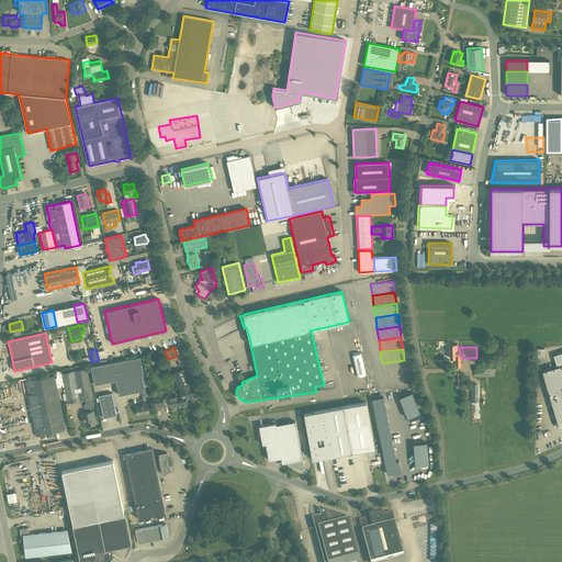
[(357,377),(366,374),(361,352),(352,355),(357,377)]
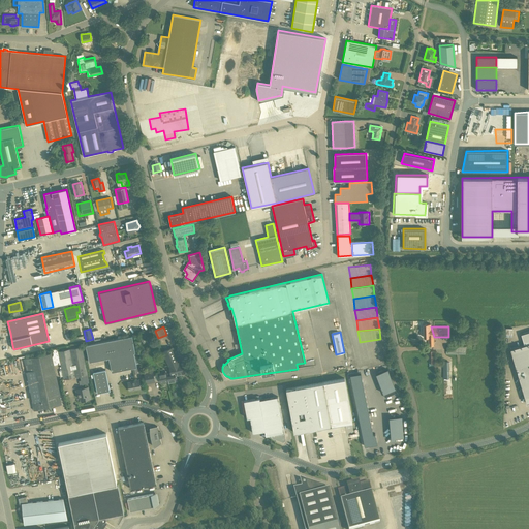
[(528,332),(521,334),(522,337),(524,345),(510,349),(526,403),(528,401),(528,332)]
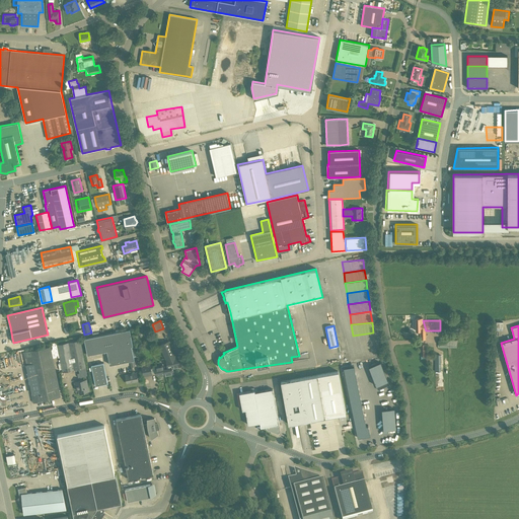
[(134,359),(131,346),(133,346),(129,329),(93,337),(84,339),(84,341),(87,355),(107,351),(109,364),(134,359)]
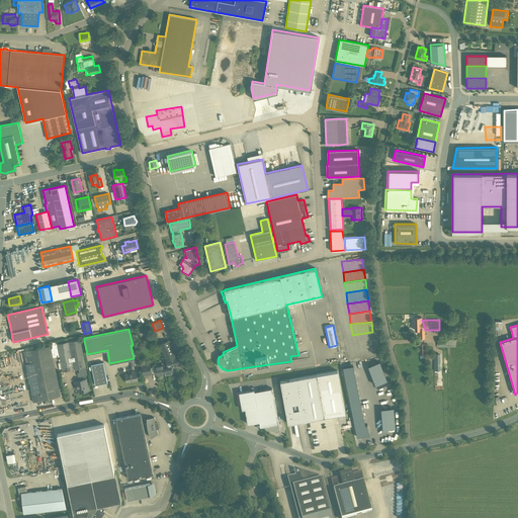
[(353,345),(374,342),(372,332),(352,335),(353,345)]
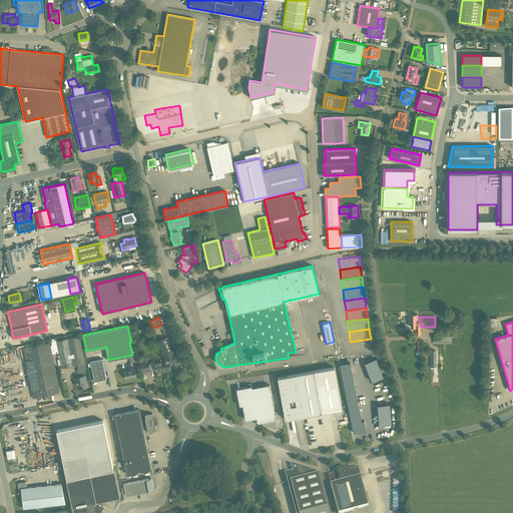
[(452,341),(452,335),(437,335),(437,336),(434,336),(434,341),(433,341),(432,344),(443,344),(451,344),(452,341)]
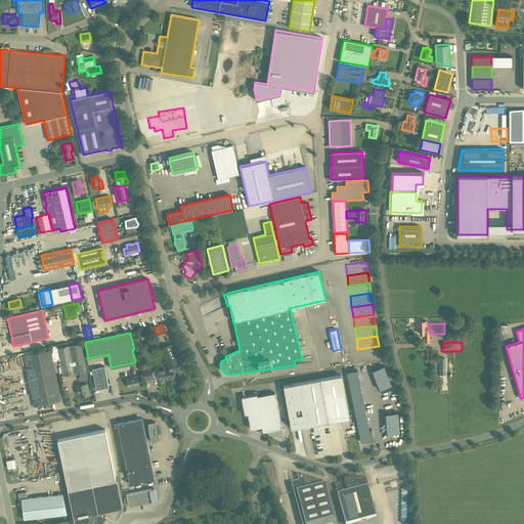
[(88,379),(81,344),(57,348),(62,376),(81,373),(81,377),(78,378),(79,381),(88,379)]
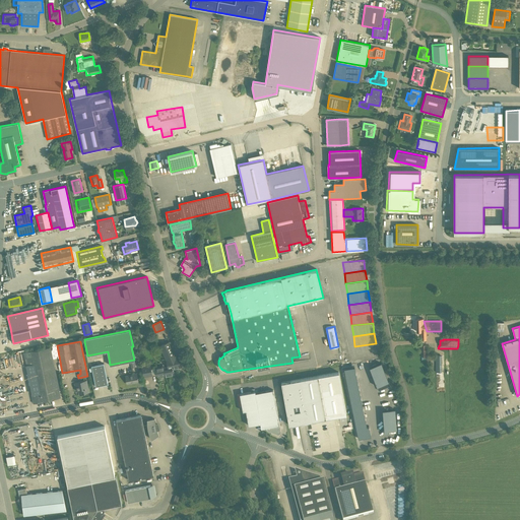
[(170,341),(160,345),(167,361),(168,367),(173,367),(173,369),(184,367),(182,356),(179,358),(178,354),(176,355),(170,341)]
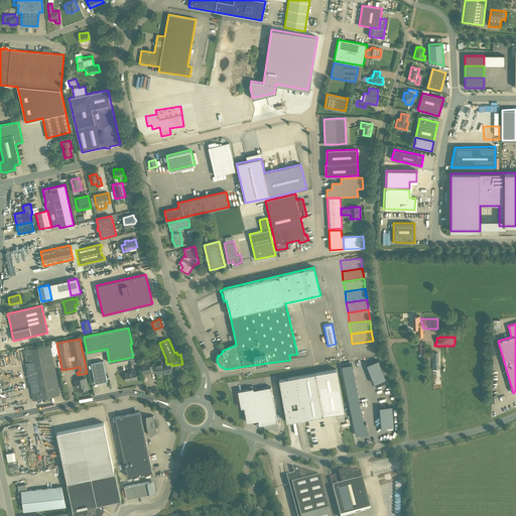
[(373,341),(352,344),(354,355),(374,352),(373,341)]
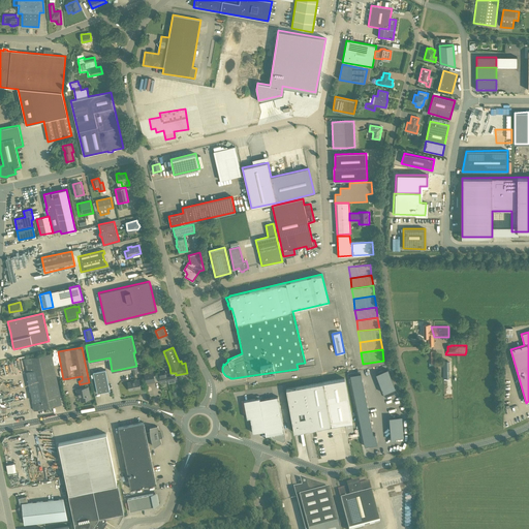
[(31,376),(28,377),(33,404),(34,410),(43,408),(43,407),(49,406),(62,404),(52,353),(24,359),(27,371),(29,371),(31,376)]
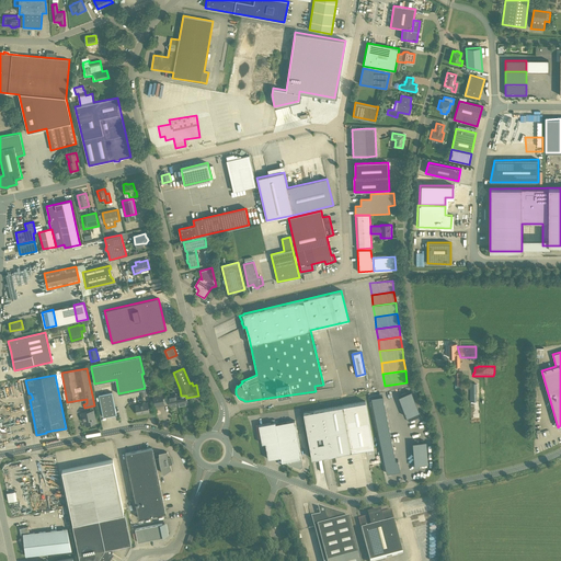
[(103,416),(116,414),(112,392),(99,395),(103,416)]
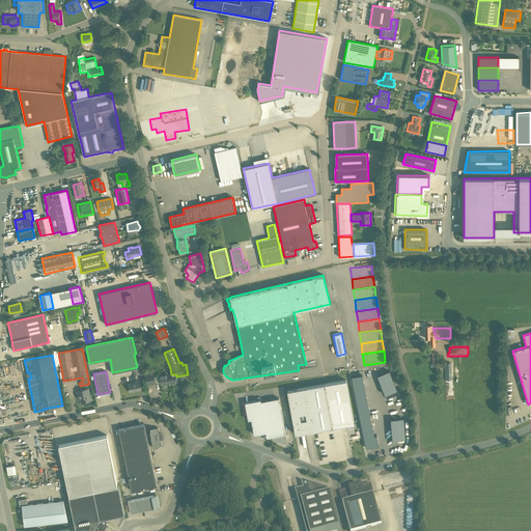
[(389,371),(378,375),(382,385),(385,394),(387,394),(387,395),(386,396),(387,398),(398,394),(393,381),(389,371)]
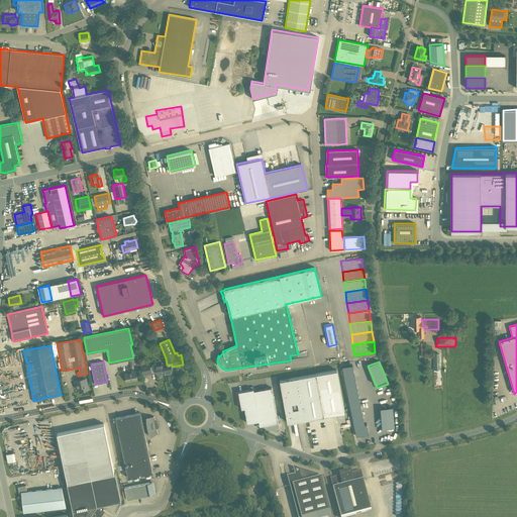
[(148,363),(140,365),(141,366),(143,375),(151,373),(148,363)]
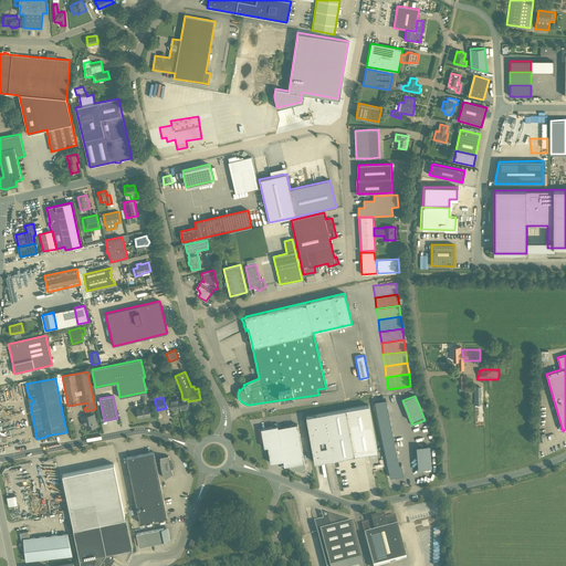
[(180,410),(189,408),(188,401),(188,399),(182,399),(178,400),(178,399),(169,400),(171,410),(180,408),(180,410)]
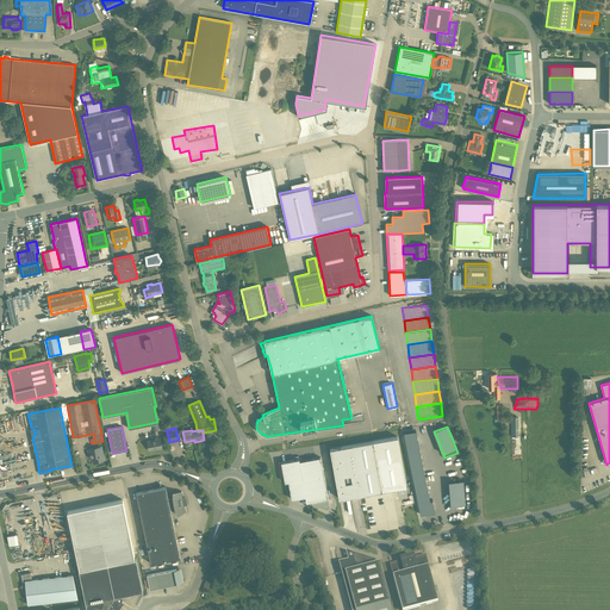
[(416,431),(404,434),(405,440),(406,444),(418,443),(417,437),(416,431)]
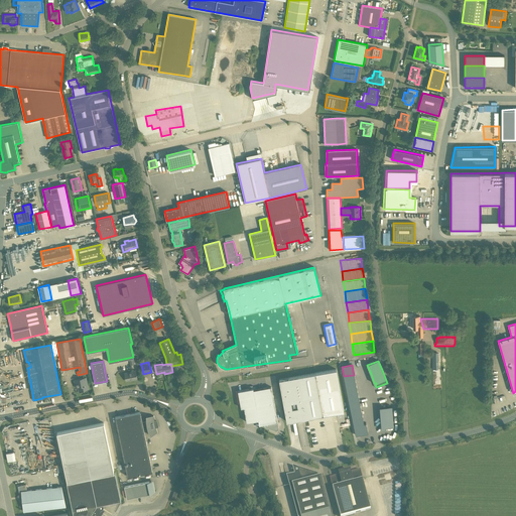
[(315,373),(279,379),(287,421),(289,421),(293,420),(296,419),(304,418),(307,417),(312,416),(317,416),(323,415),(324,415),(336,412),(344,411),(336,369),(315,373)]
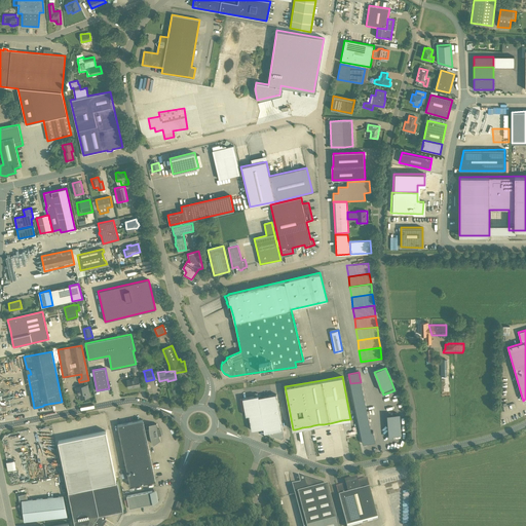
[(140,386),(139,378),(138,378),(138,379),(136,379),(136,378),(126,380),(128,388),(136,387),(140,386)]
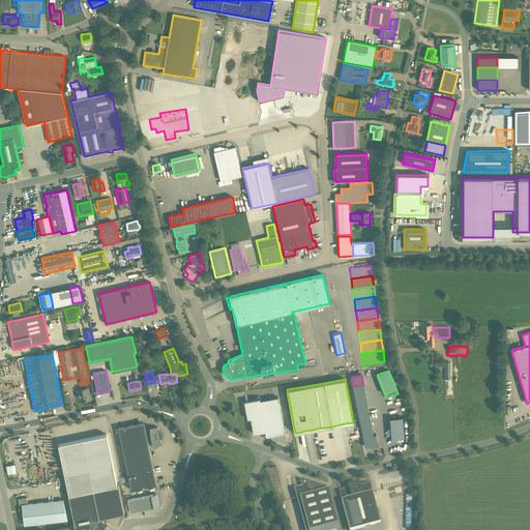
[(90,400),(88,388),(77,390),(78,398),(82,398),(82,401),(81,401),(81,402),(90,400)]
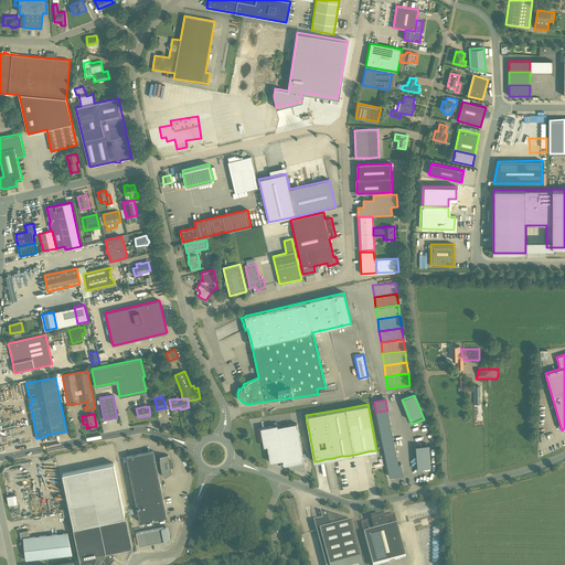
[(305,462),(297,424),(277,427),(277,425),(260,428),(264,447),(267,446),(269,457),(270,462),(284,460),(284,466),(289,465),(290,466),(290,467),(290,468),(291,468),(301,472),(302,472),(304,472),(304,471),(305,471),(305,470),(306,470),(306,469),(306,468),(305,462)]
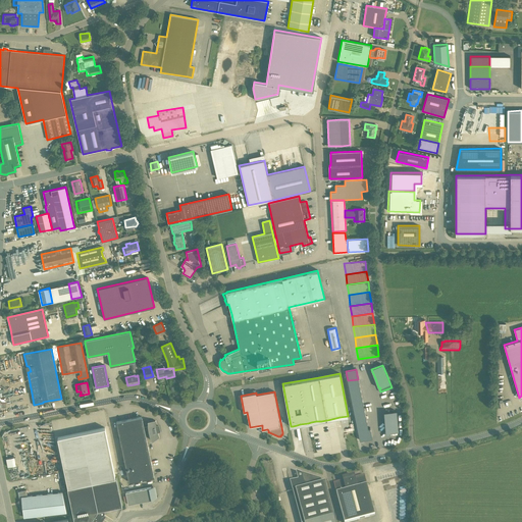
[(397,412),(384,413),(386,435),(390,434),(389,432),(398,432),(397,412)]
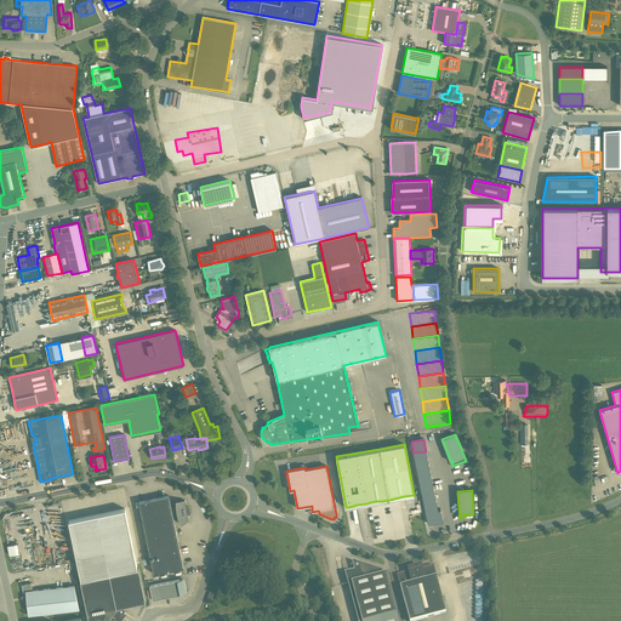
[(174,518),(171,508),(169,496),(138,502),(144,534),(175,527),(174,518)]
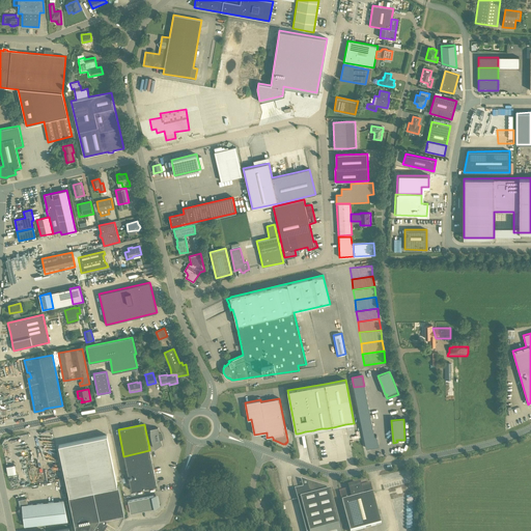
[(146,435),(148,443),(152,442),(155,448),(162,445),(160,441),(162,440),(160,432),(159,434),(158,428),(150,427),(150,434),(146,435)]
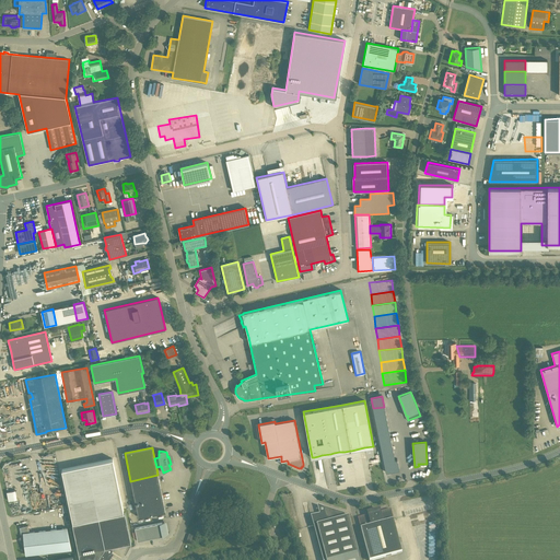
[(114,458),(62,469),(73,523),(72,523),(80,559),(105,559),(106,559),(107,557),(109,553),(111,551),(113,548),(113,546),(131,541),(125,512),(114,458)]
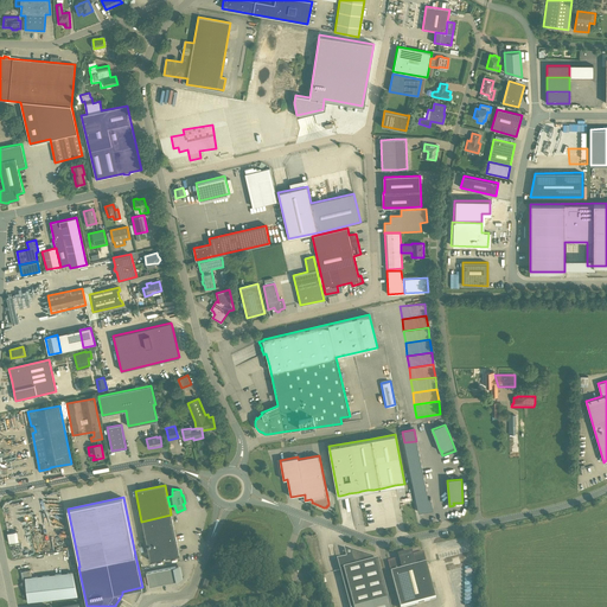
[(428,498),(416,500),(417,506),(419,512),(433,510),(432,503),(430,498),(428,498)]
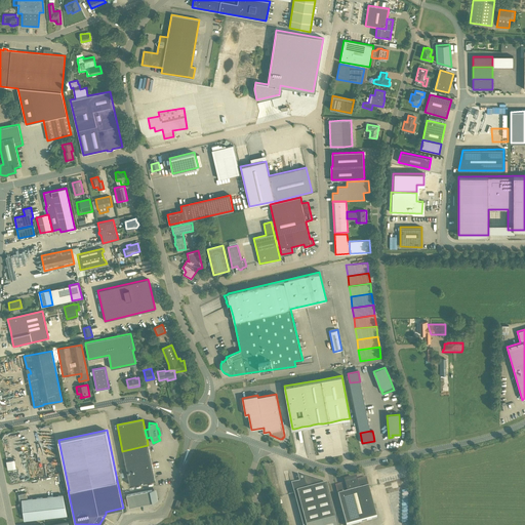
[(126,470),(152,465),(148,445),(122,451),(126,470)]
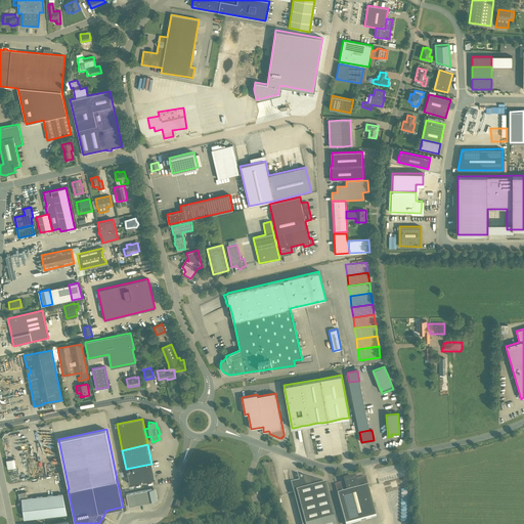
[(6,460),(7,469),(16,467),(14,459),(6,460)]
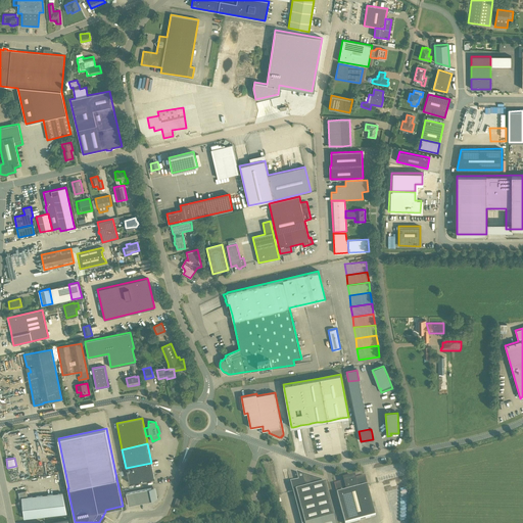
[(151,463),(126,468),(129,483),(154,478),(151,463)]
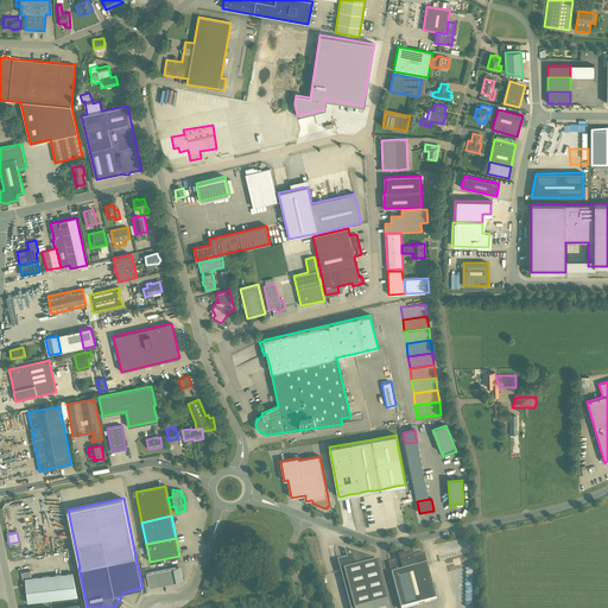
[(374,562),(373,558),(352,551),(353,558),(349,559),(349,558),(339,562),(341,571),(344,570),(354,607),(391,607),(390,600),(379,561),(374,562)]
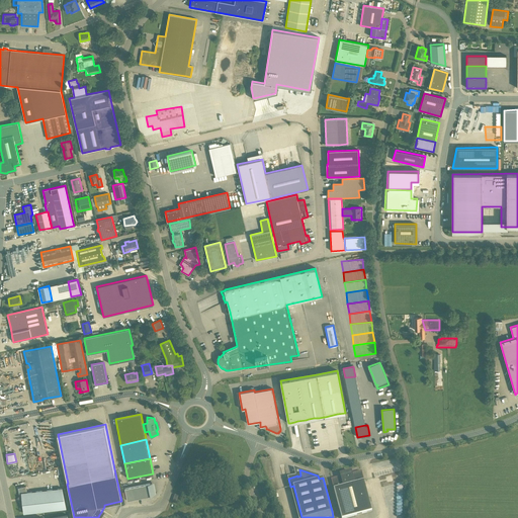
[(364,481),(361,470),(351,473),(351,471),(341,475),(341,477),(331,479),(334,489),(341,517),(345,517),(372,511),(364,481)]
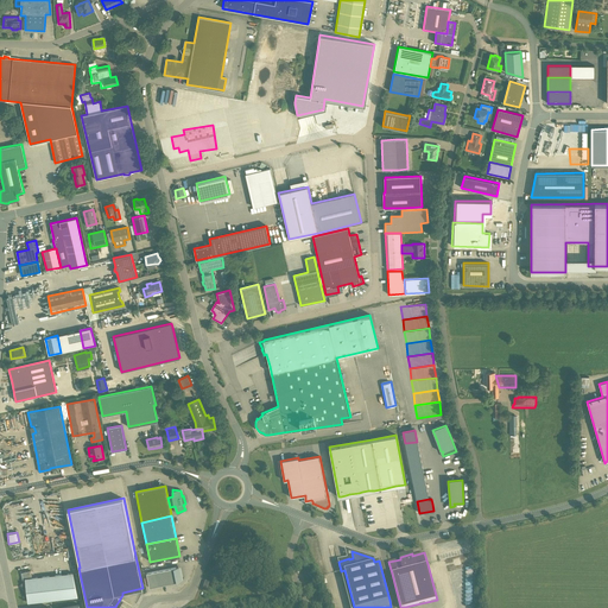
[(150,588),(179,582),(178,578),(181,578),(178,567),(147,574),(150,588)]
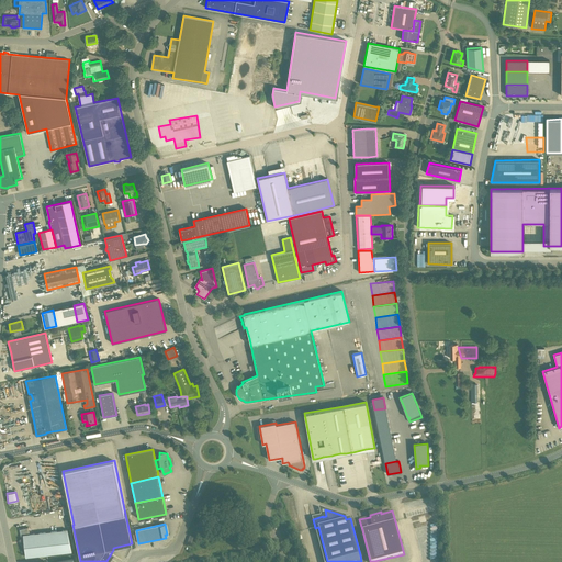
[(30,535),(29,528),(20,529),(22,540),(22,542),(23,543),(24,548),(25,548),(26,557),(47,554),(71,551),(67,530),(30,535)]
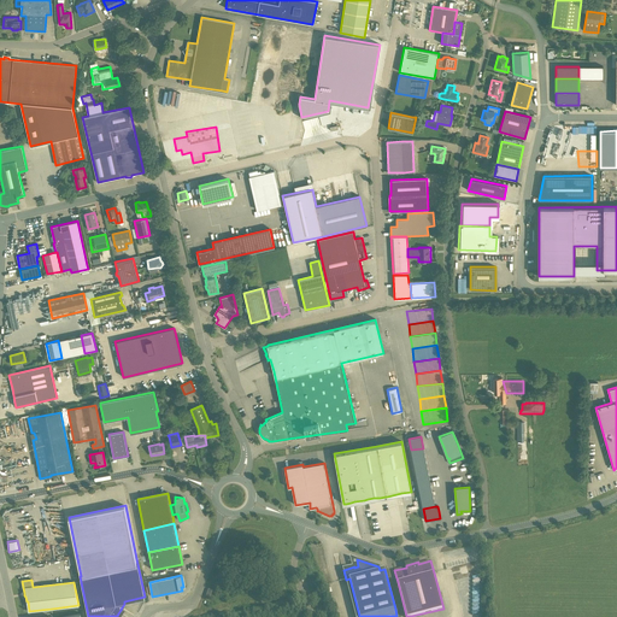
[(451,593),(456,611),(462,610),(457,592),(451,593)]
